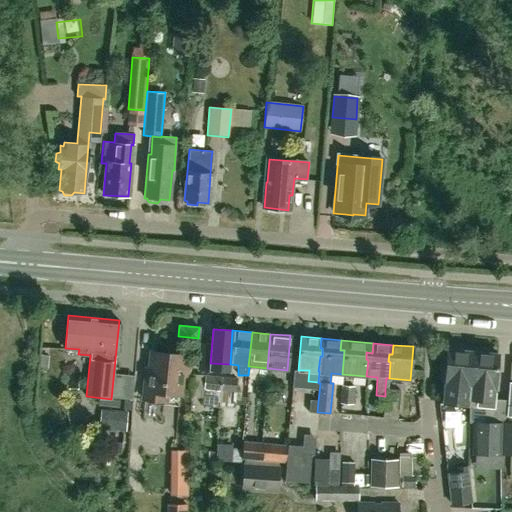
[(468,388),(468,404),(469,404),(493,406),(497,352),(495,352),(493,348),(482,347),(479,351),(472,350),(468,388)]
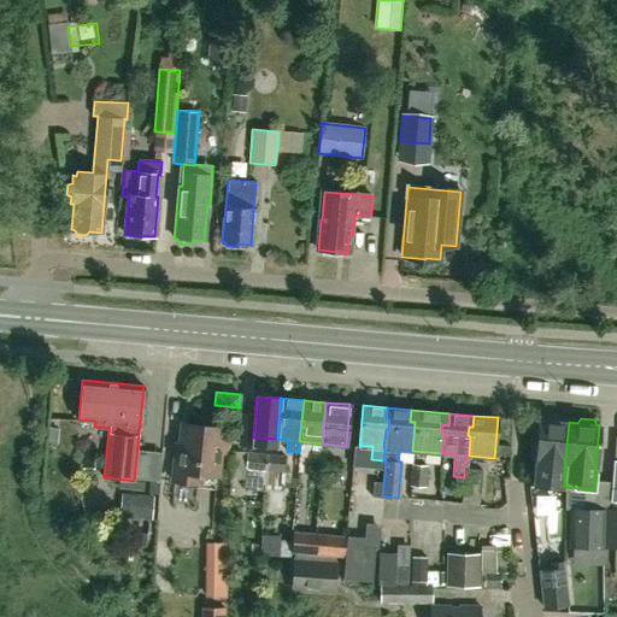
[(564,487),(564,468),(569,422),(540,419),(534,487),(556,489),(565,491),(565,487),(564,487)]
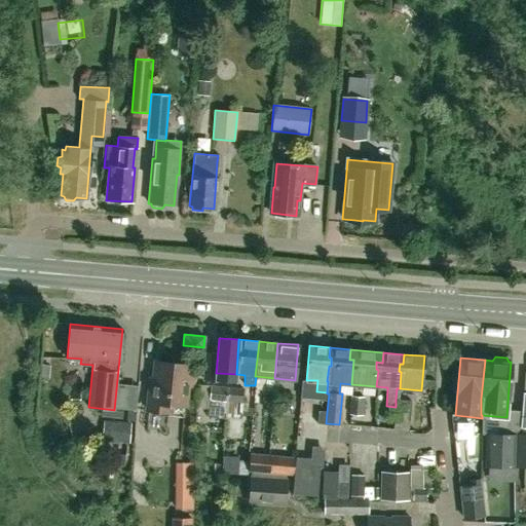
[(192,385),(193,370),(188,369),(189,364),(154,361),(151,388),(148,388),(146,409),(167,411),(168,403),(184,405),(186,385),(192,385)]
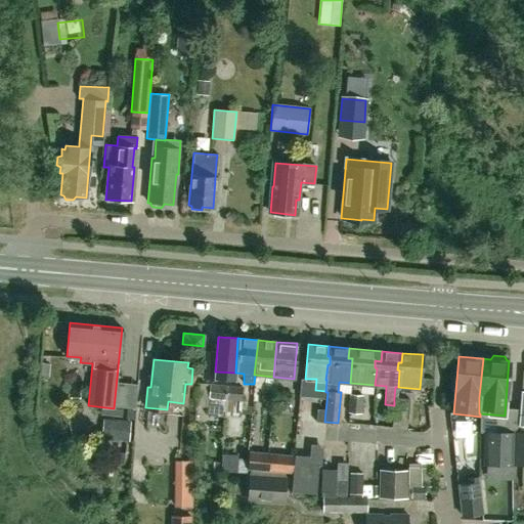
[(223,417),(225,385),(209,384),(209,385),(198,384),(195,406),(208,407),(207,415),(222,417),(223,417)]
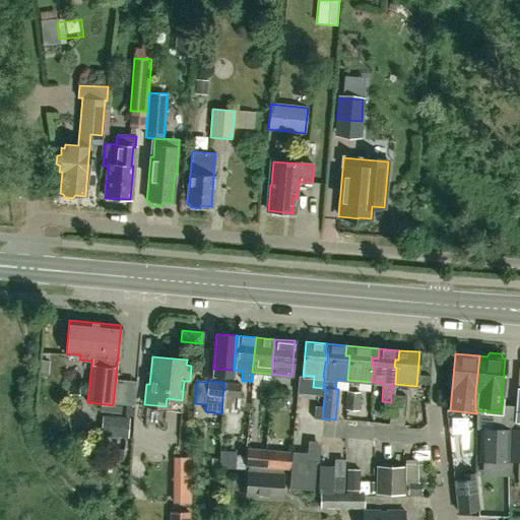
[(223,382),(221,413),(239,414),(240,398),(240,397),(240,384),(223,382)]
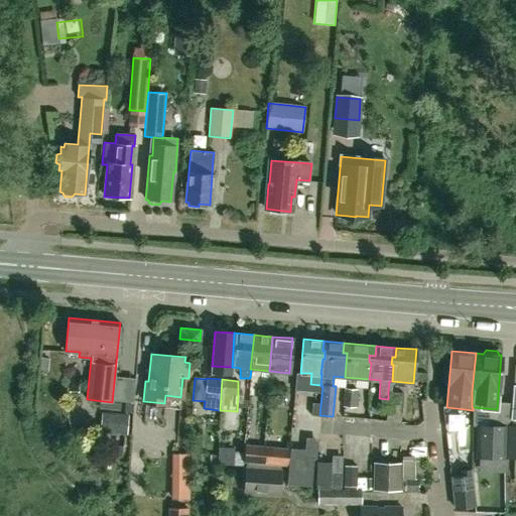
[(356,388),(344,387),(343,405),(355,406),(356,388)]
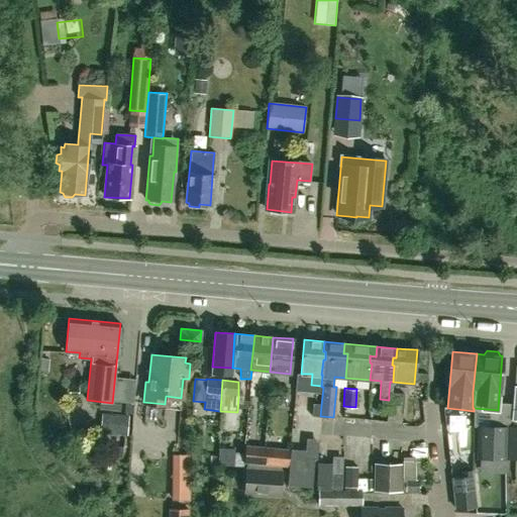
[(312,415),(320,416),(321,405),(313,404),(312,415)]
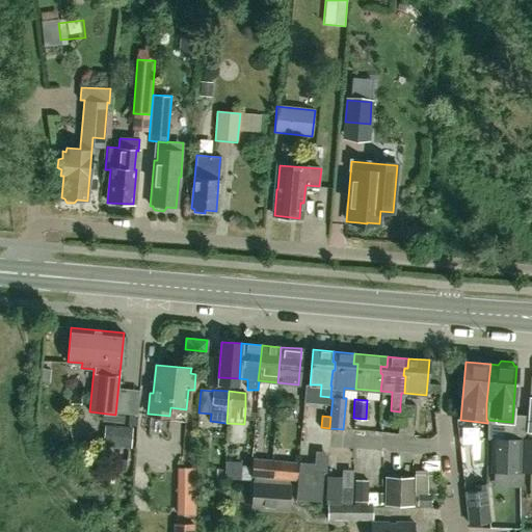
[(131,448),(133,427),(105,425),(103,446),(131,448)]
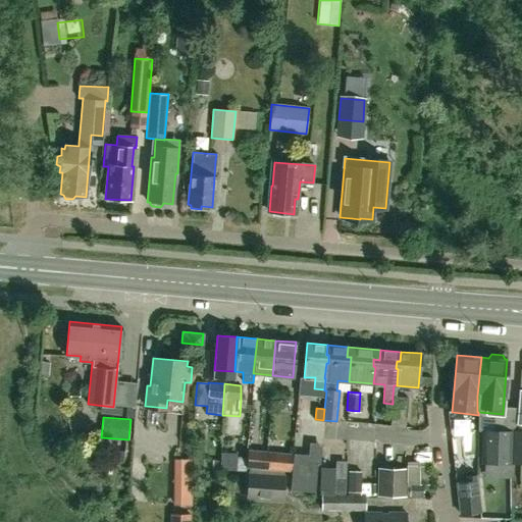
[(511,431),(482,430),(481,464),(511,465),(511,431)]
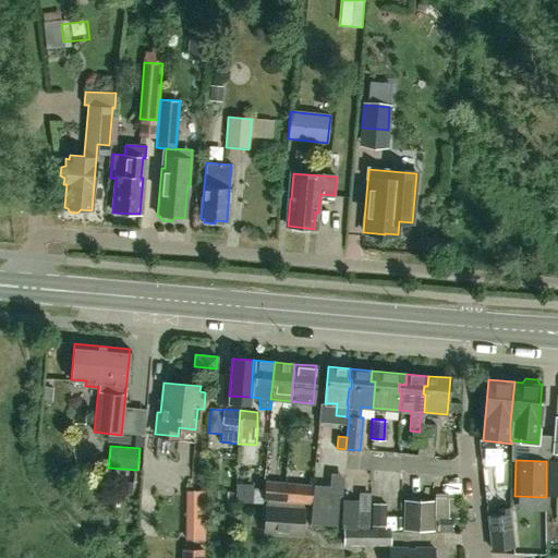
[(546,461),(546,497),(555,497),(555,516),(557,514),(557,460),(548,460),(548,461),(546,461)]
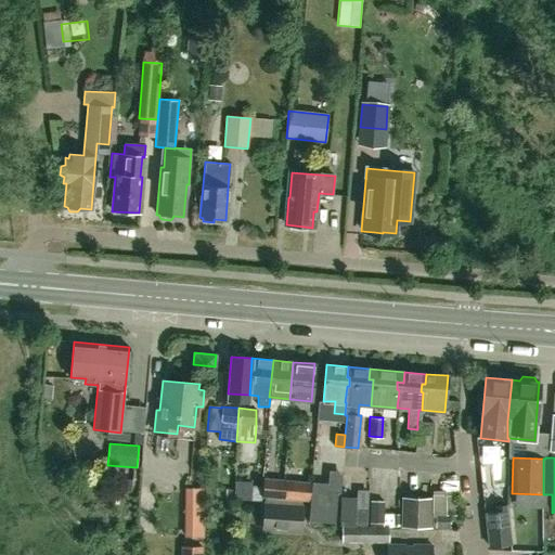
[(282,500),(284,478),(262,477),(261,498),(265,498),(265,500),(282,500)]
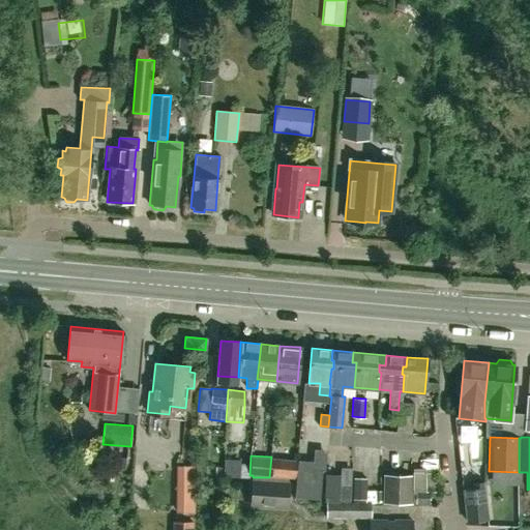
[(289,478),(288,478),(295,479),(297,460),(271,457),(269,477),(289,478)]
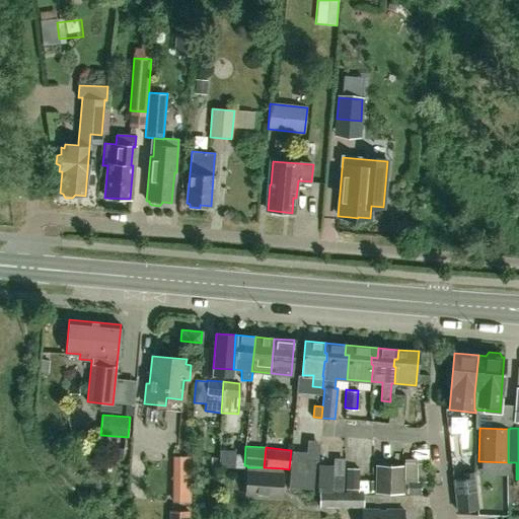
[(312,490),(314,462),(306,461),(306,453),(292,451),(288,488),(312,490)]
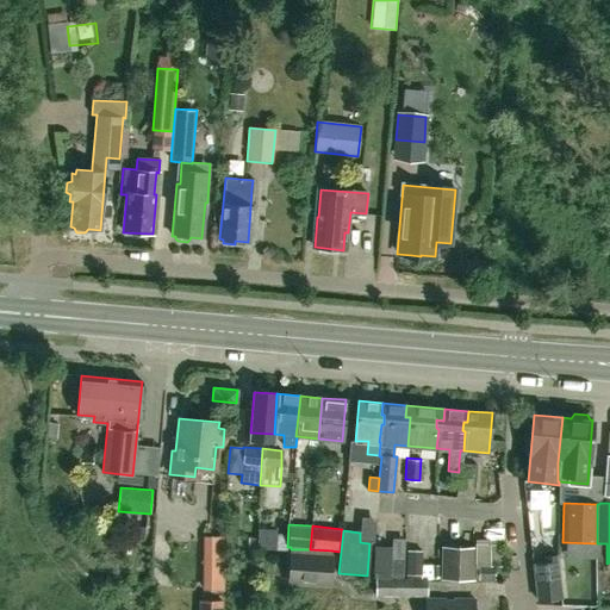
[(203,536),(203,591),(223,591),(223,537),(203,536)]
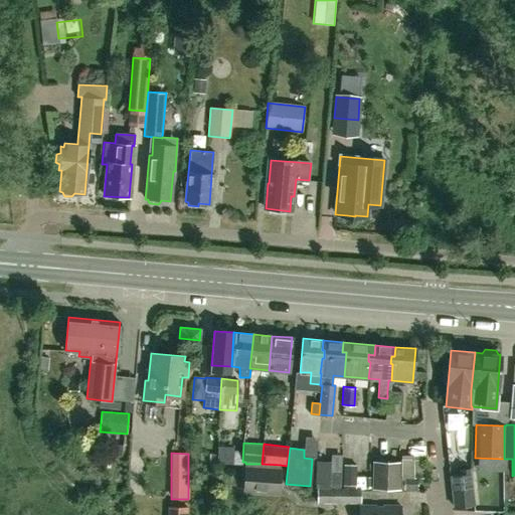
[(400,463),(400,479),(403,479),(403,490),(417,489),(417,479),(423,479),(423,460),(400,460),(400,463)]
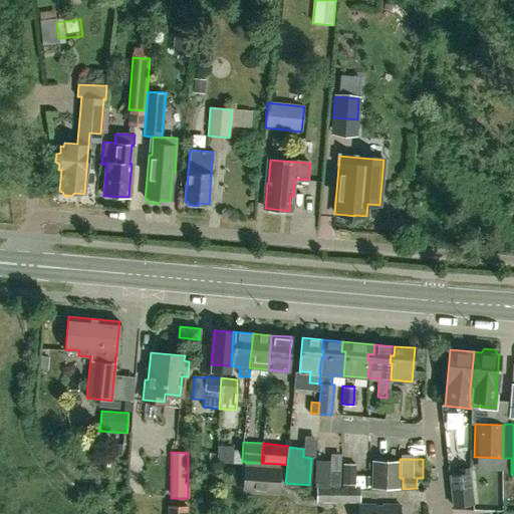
[(339,487),(340,472),(329,472),(329,461),(315,460),(314,486),(317,486),(317,487),(339,487)]
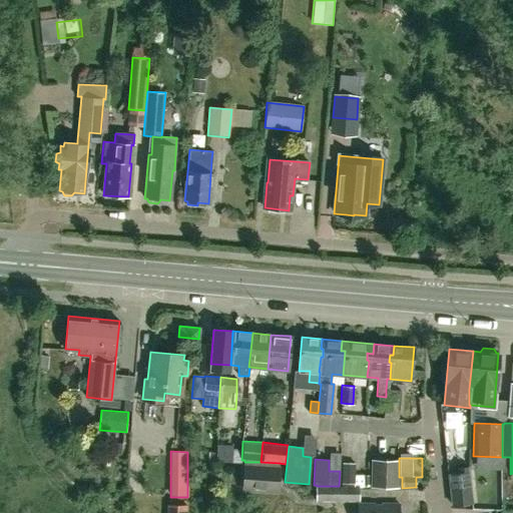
[(399,489),(399,477),(399,461),(371,460),(370,488),(399,489)]
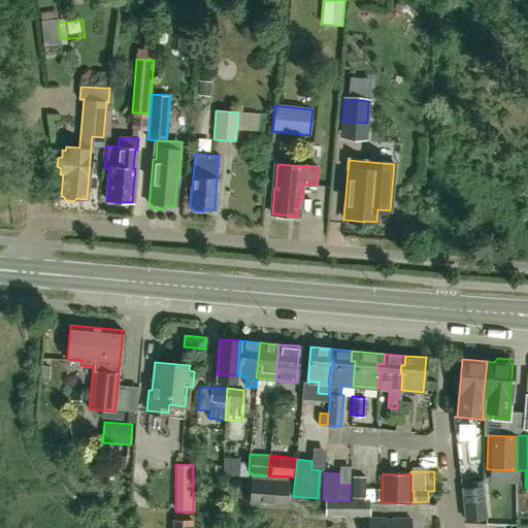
[(288,476),(268,475),(252,475),(252,479),(250,479),(248,506),(286,509),(288,481),(287,481),(287,476),(288,476)]
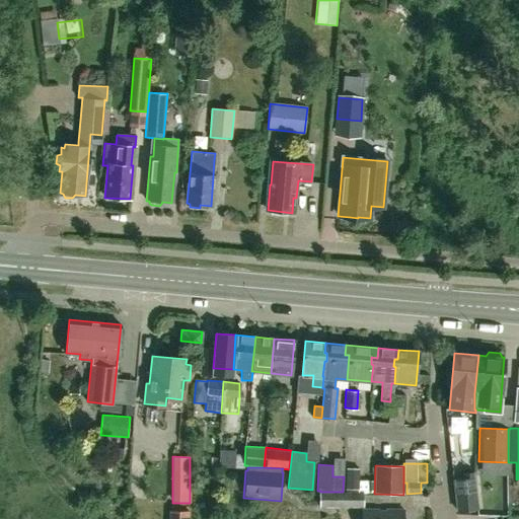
[(363,493),(368,493),(368,491),(374,491),(373,482),(359,482),(359,469),(346,468),(346,492),(363,493)]
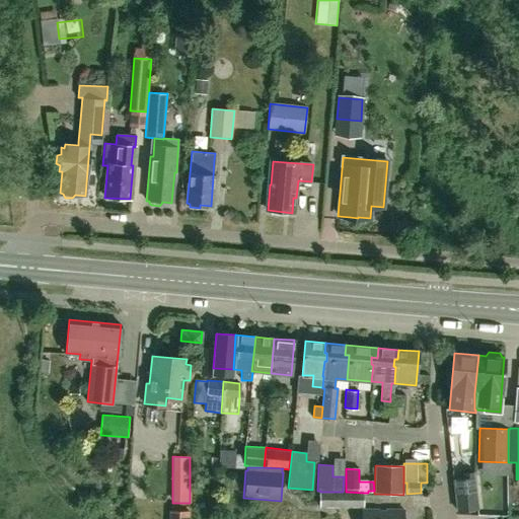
[(455,495),(475,493),(473,472),(463,474),(463,479),(454,480),(455,495)]
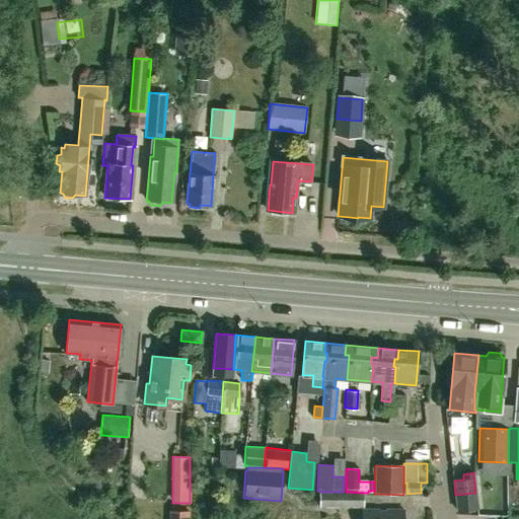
[(363,493),(346,492),(343,492),(320,492),(319,508),(363,508),(363,493)]
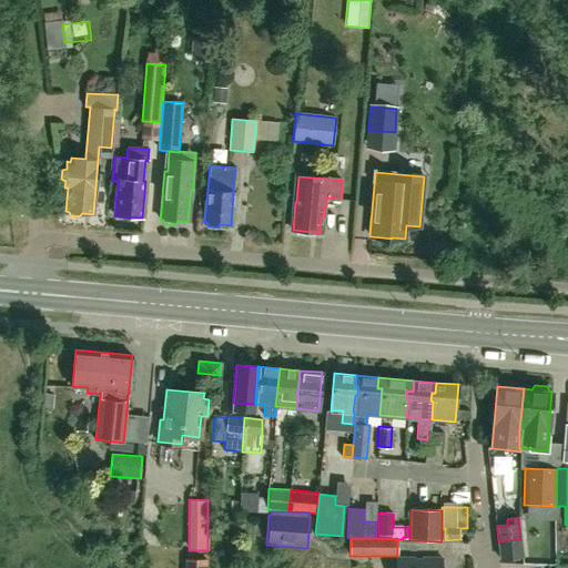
[(520,539),(498,541),(500,559),(523,557),(520,539)]
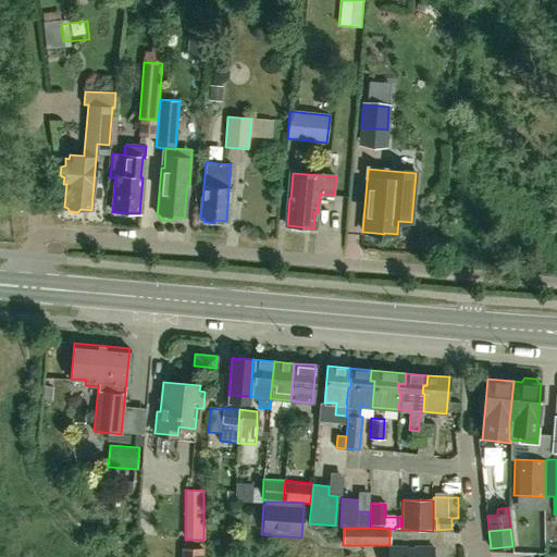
[(432,556),(432,547),(390,546),(388,556),(432,556)]
